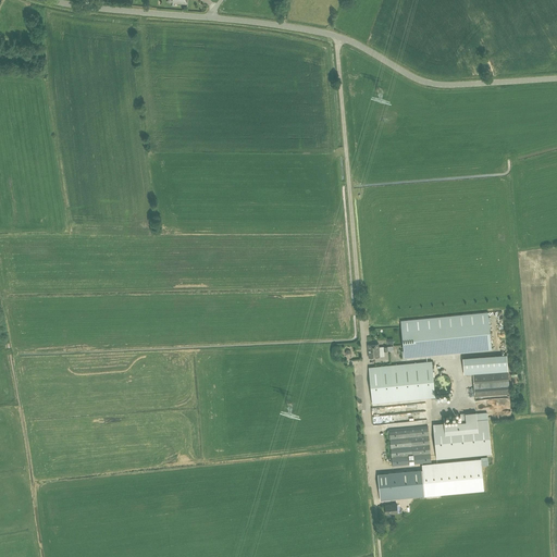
[(486,312),(400,321),(404,358),(491,349),(486,312)]
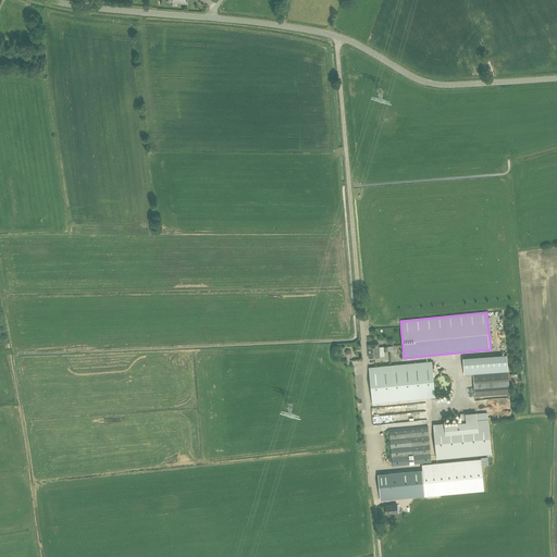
[(380,357),(379,344),(368,345),(369,357),(380,357)]
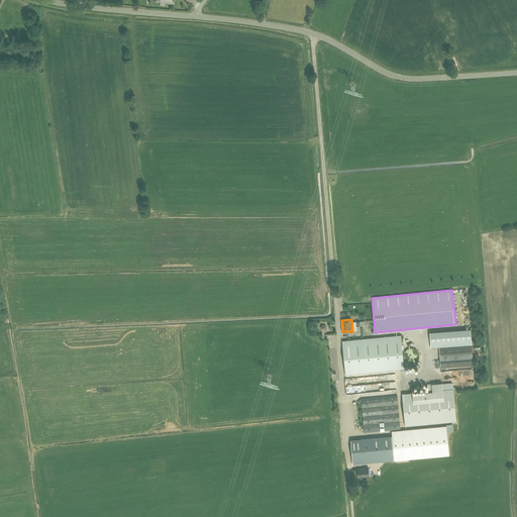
[(431,347),(439,346),(472,344),(470,329),(429,332),(431,347)]
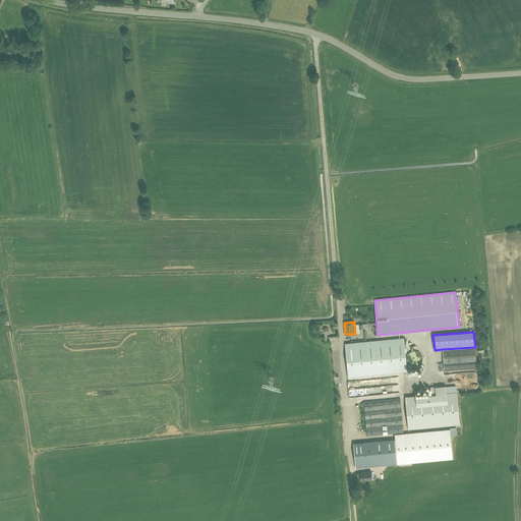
[(404,337),(345,342),(347,377),(407,370),(404,337)]
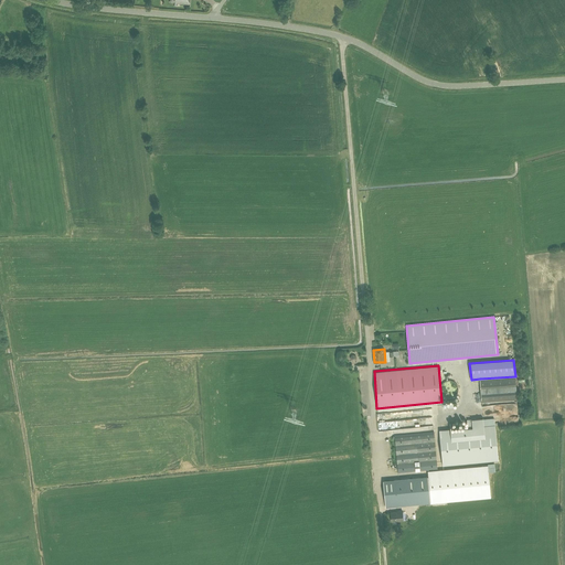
[(515,376),(480,379),(480,390),(515,386),(515,376)]
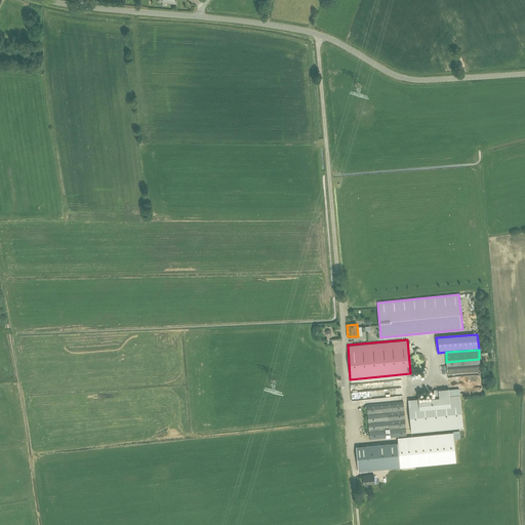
[(480,362),(446,364),(447,374),(480,371),(480,362)]
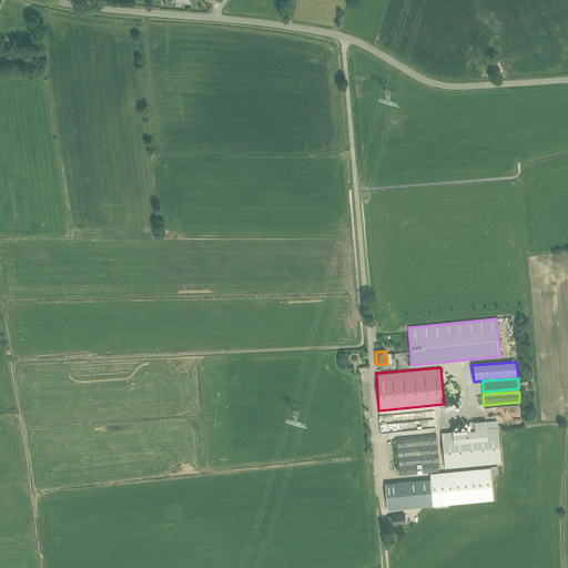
[(501,463),(497,421),(486,422),(486,421),(469,422),(470,429),(442,432),(445,468),(501,463)]
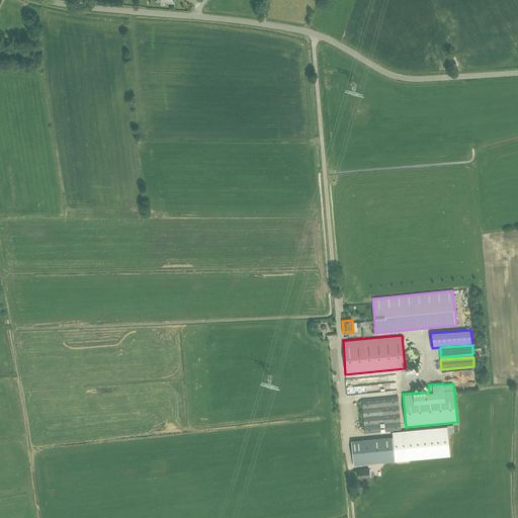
[(393,431),(401,430),(401,421),(398,396),(362,399),(364,424),(365,433),(393,431)]
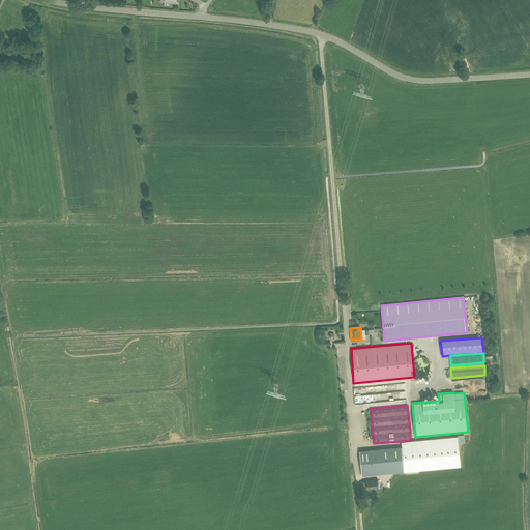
[(458,436),(402,442),(404,471),(461,466),(458,436)]
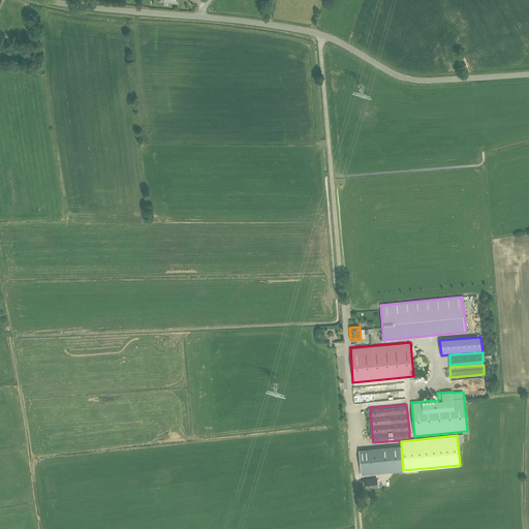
[(361,474),(402,471),(400,446),(359,450),(361,474)]
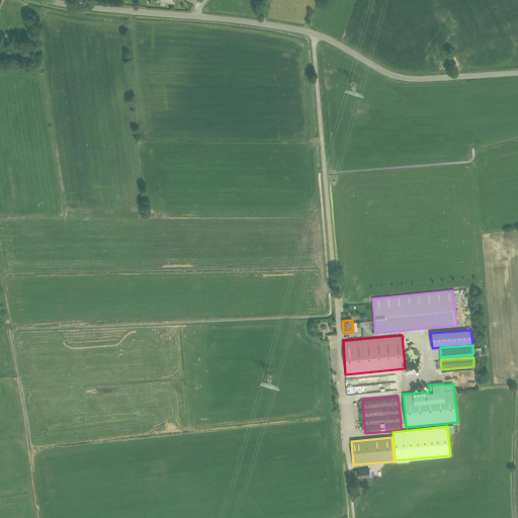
[(364,469),(358,469),(358,478),(369,477),(368,468),(364,468),(364,469)]
